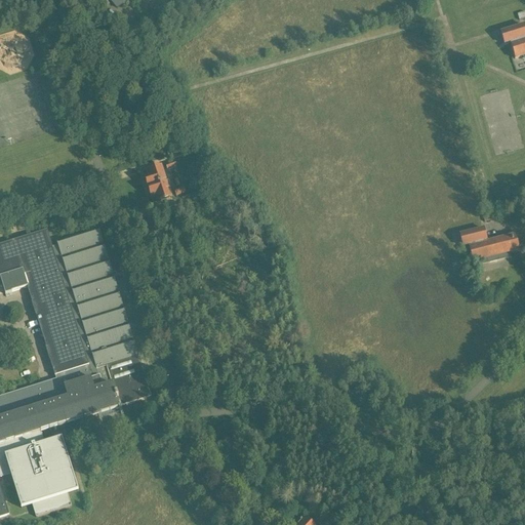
[(104,9),(109,6),(105,0),(98,0),(98,1),(104,9)]
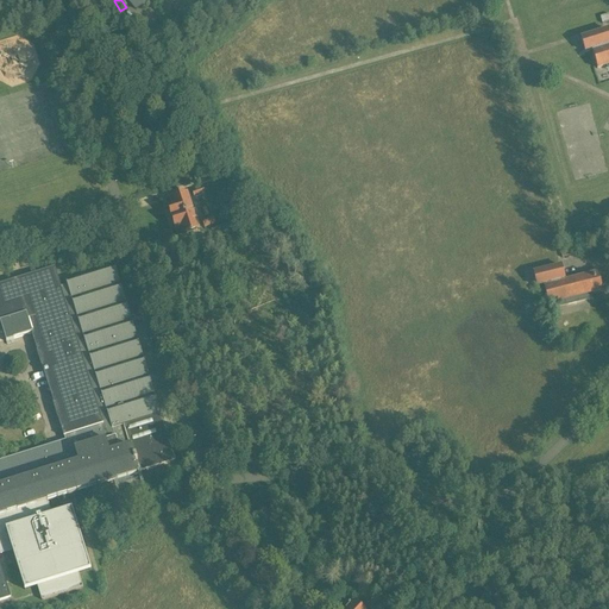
[(608,35),(608,31),(581,39),(585,52),(594,50),(594,52),(592,52),(591,52),(597,69),(608,64),(608,35)]
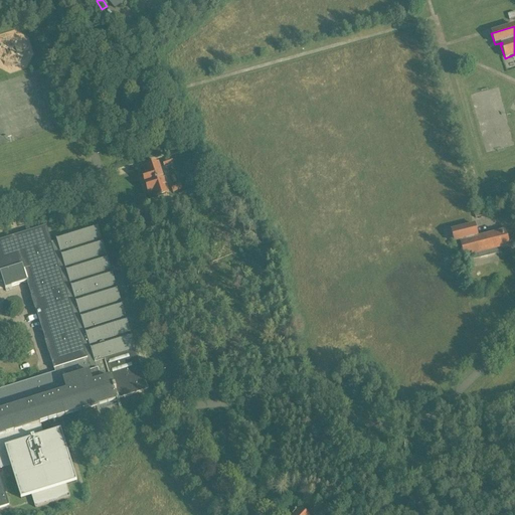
[(121,48),(129,43),(122,33),(115,38),(121,48)]
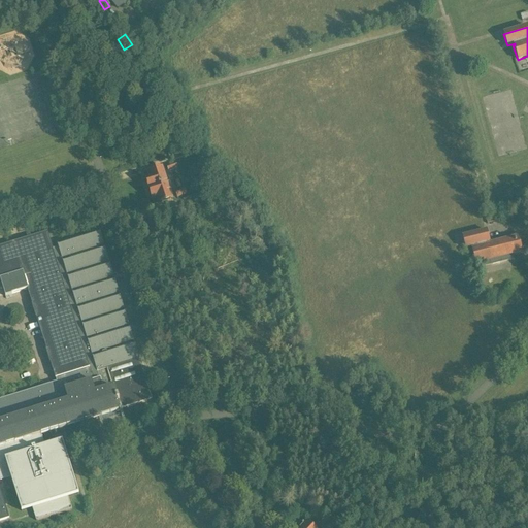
[(105,52),(114,50),(113,43),(103,46),(105,52)]
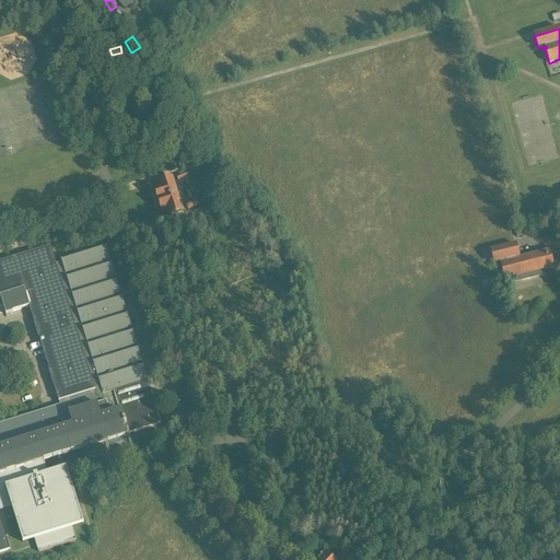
[(182,172),(195,167),(191,160),(178,163),(182,172)]
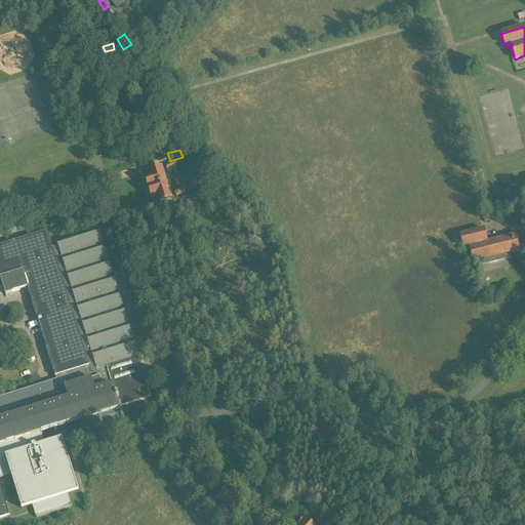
[(167,171),(176,168),(174,162),(165,165),(167,171)]
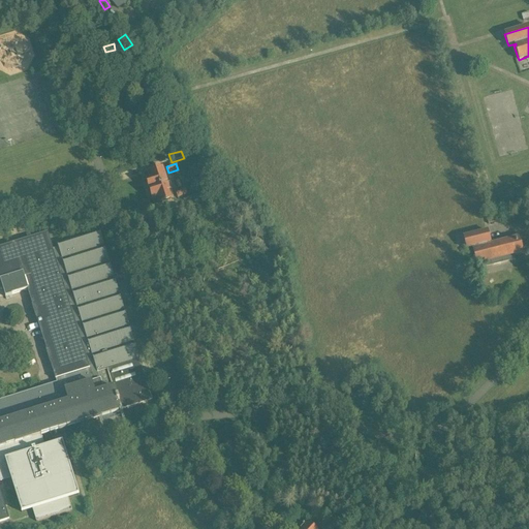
[(149,190),(166,184),(161,168),(148,173),(150,177),(145,179),(149,190)]
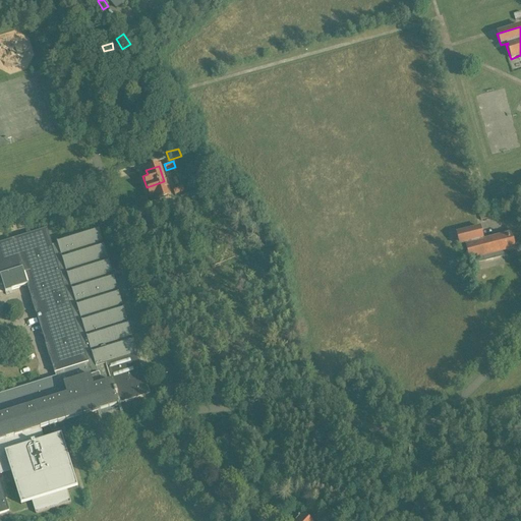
[(156,200),(169,196),(164,181),(147,187),(151,197),(155,196),(156,200)]
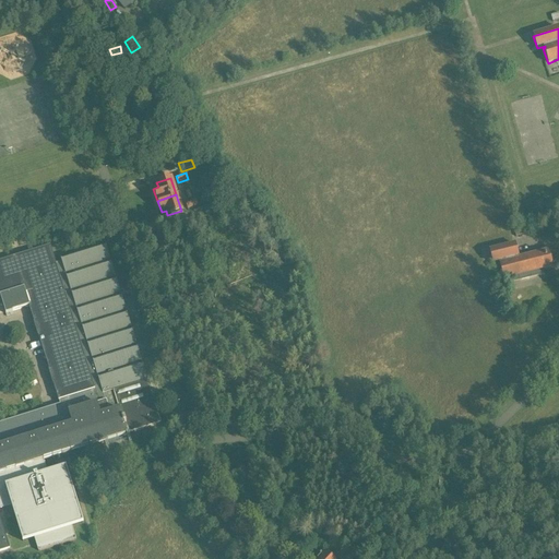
[(188,210),(198,206),(195,200),(185,203),(188,210)]
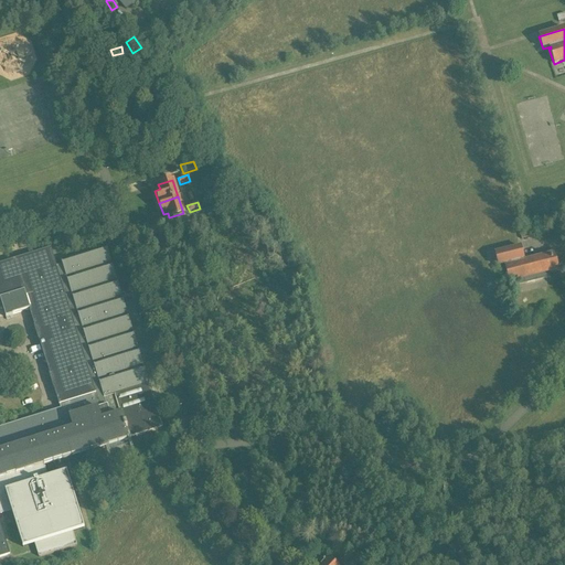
[(199,222),(213,217),(211,210),(196,213),(199,222)]
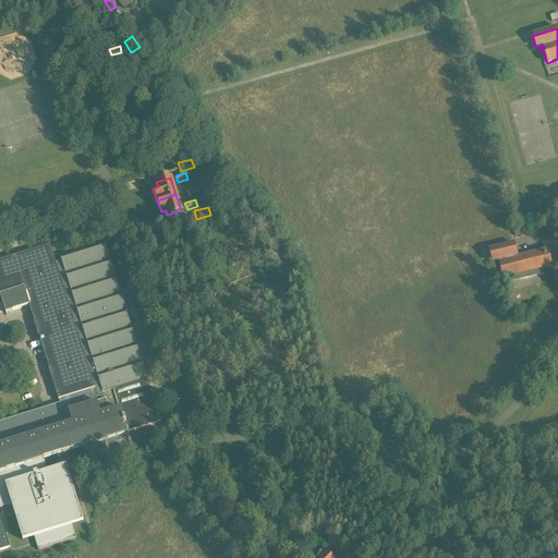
[(514,237),(523,234),(521,228),(513,230),(514,237)]
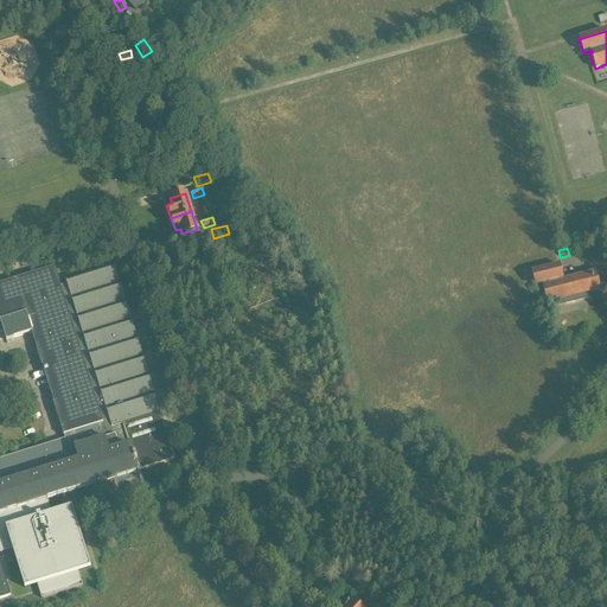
[(0,599),(11,596),(0,562),(0,553),(8,550),(23,594),(38,588),(42,599),(83,586),(80,576),(91,572),(70,508),(51,513),(46,499),(138,472),(138,471),(173,459),(131,321),(145,317),(142,307),(128,312),(114,266),(65,281),(66,285),(61,287),(55,268),(0,285),(0,321),(6,342),(32,333),(37,351),(38,355),(40,365),(42,365),(53,402),(52,403),(57,417),(58,417),(63,435),(63,436),(64,436),(65,440),(0,459),(0,599)]
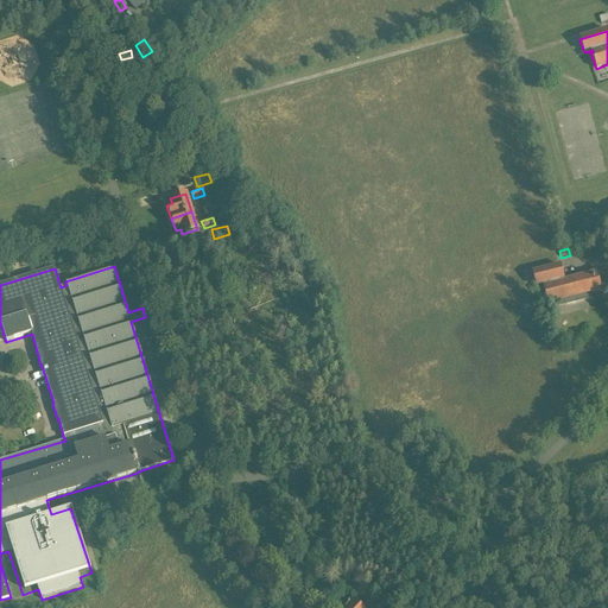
[(563,283),(562,280),(563,280),(559,266),(532,273),(536,287),(544,285),(545,287),(543,287),(546,304),(548,304),(565,299),(567,305),(590,298),(590,299),(591,299),(590,293),(600,290),(600,291),(601,291),(596,273),(596,274),(584,277),(586,278),(575,280),(575,279),(563,283)]
